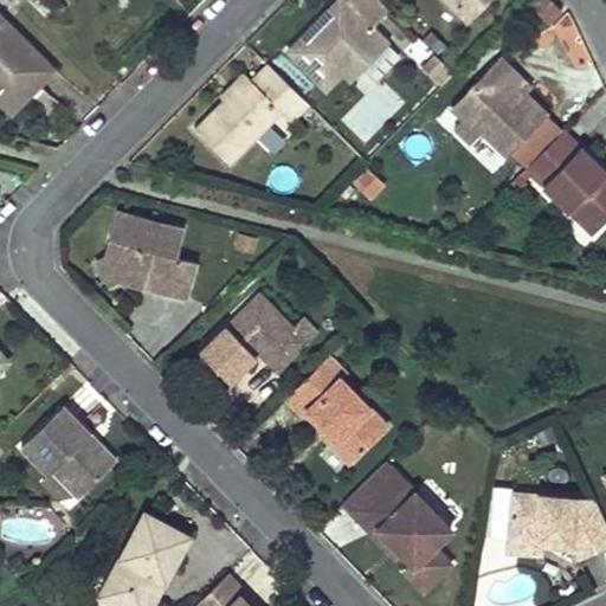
[(333,4),(285,52),(324,91),(340,76),(353,62),(361,71),(388,45),(372,30),(389,12),(378,0),(346,0),(345,1),(337,8),(333,4)]
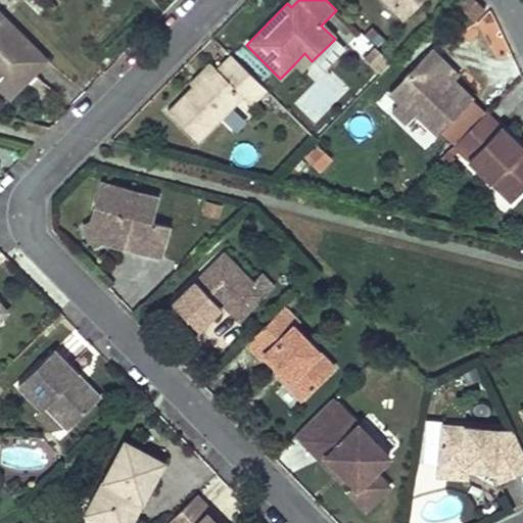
[(385,0),(405,19),(423,0),(385,0)]
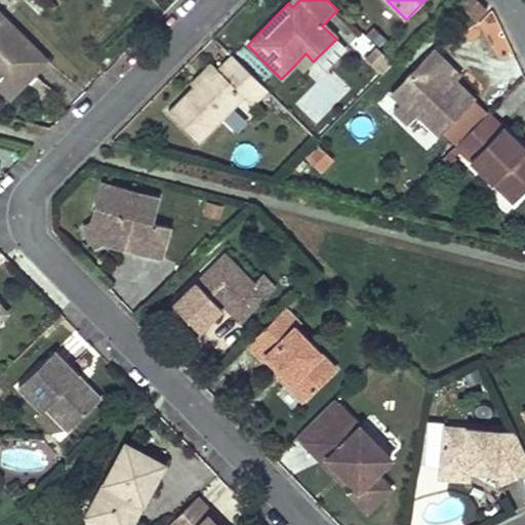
[(472,0),(459,0),(456,4),(474,23),(485,11),(472,0)]
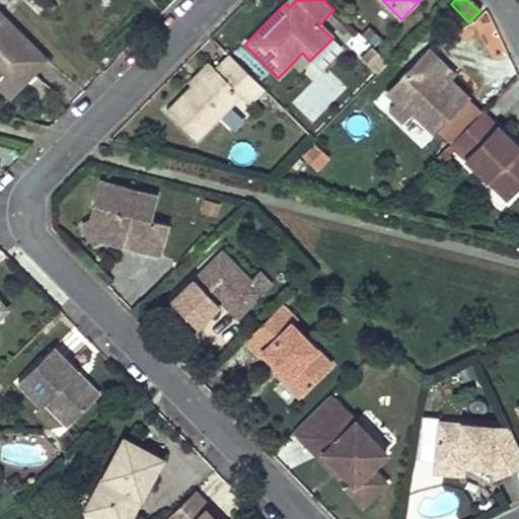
[(0,16),(0,86),(0,87),(9,96),(45,61),(0,16)]
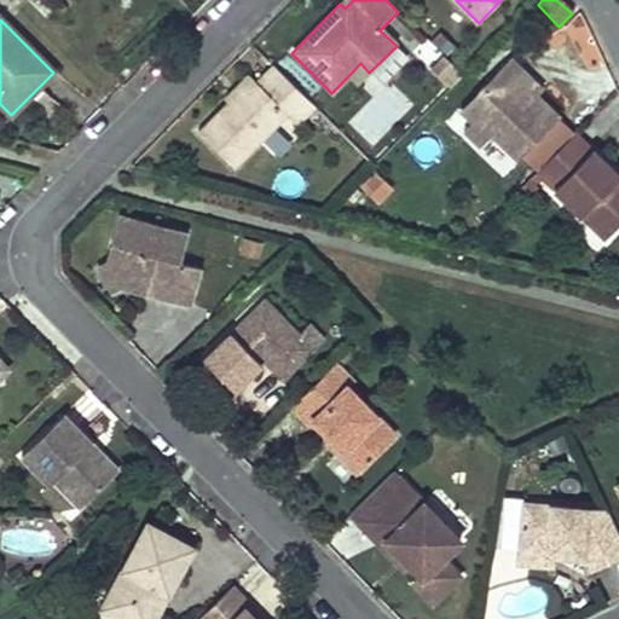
[(449,74),(458,40),(428,32),(418,65),(449,74)]
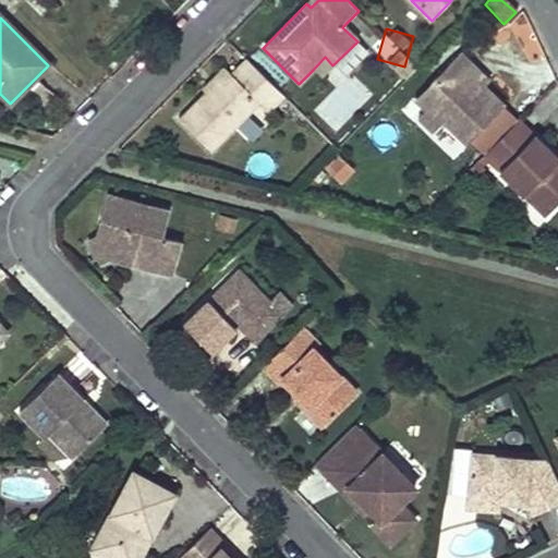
[(358,44),(332,71),(342,80),(367,52),(358,44)]
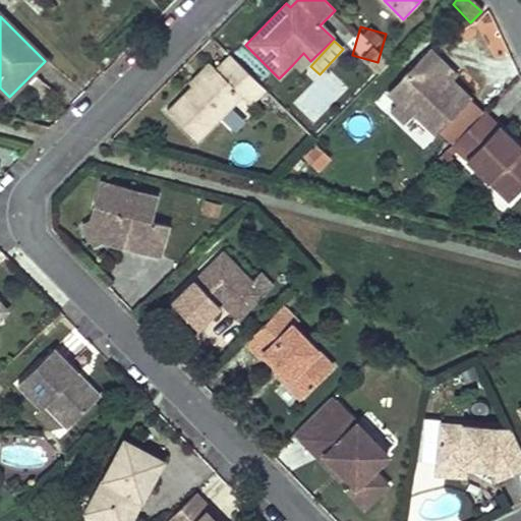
[(303,53),(292,65),(300,72),(310,61),(303,53)]
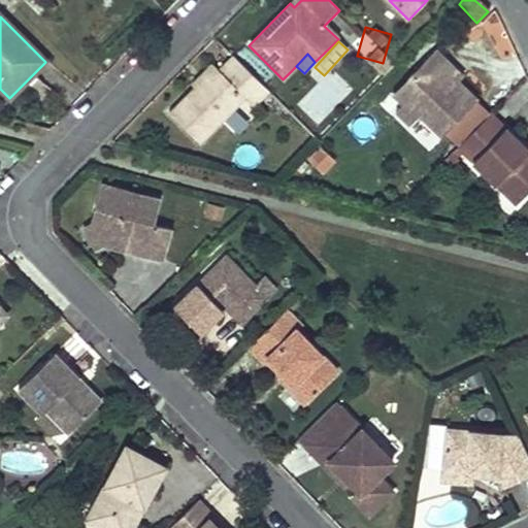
[(434,56),(392,98),(400,106),(402,109),(415,122),(419,118),(439,138),(473,104),(457,87),(441,71),(447,66),(443,64),(434,56)]
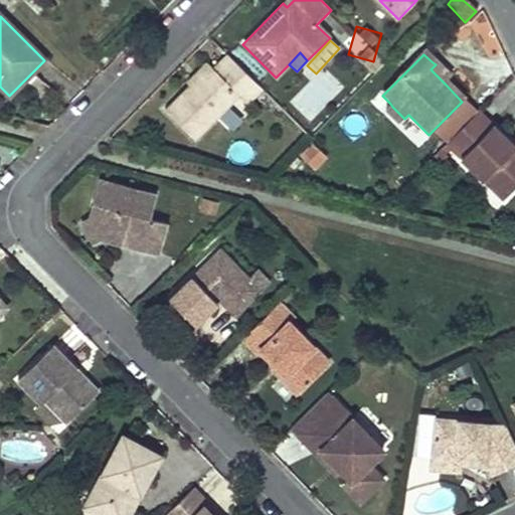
[(209,66),(165,111),(194,140),(238,95),(246,104),(262,89),(228,56),(213,70),(209,66)]
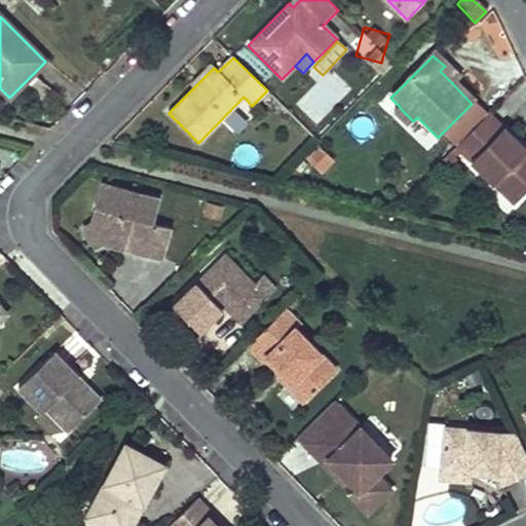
[(445,66),(440,71),(455,86),(460,82),(445,66)]
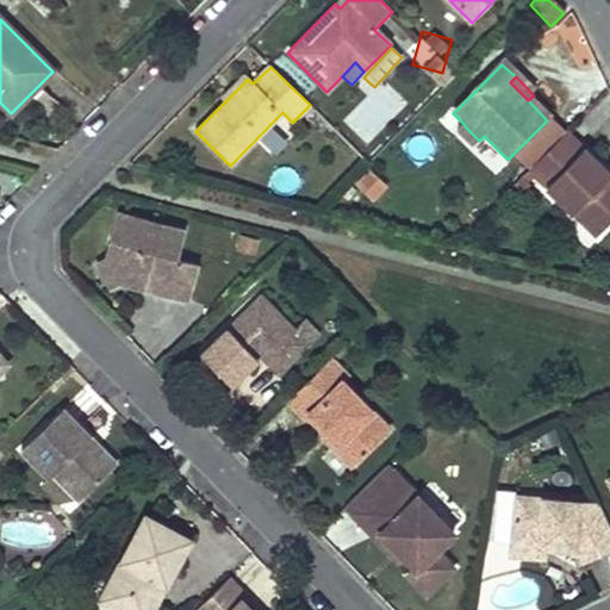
[(479,141),(465,126),(458,134),(472,148),(479,141)]
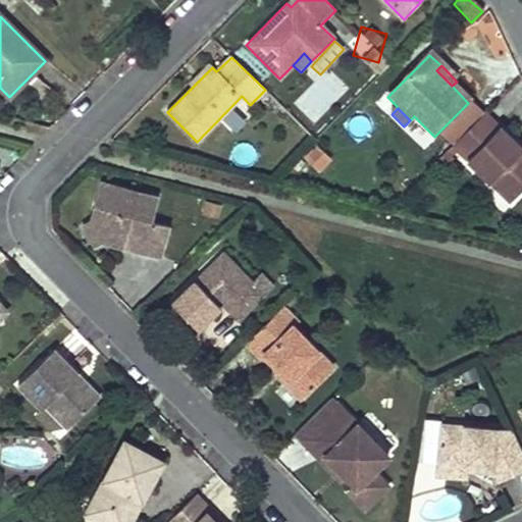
[(521,151),(483,113),(450,147),(505,199),(521,180),(521,151)]
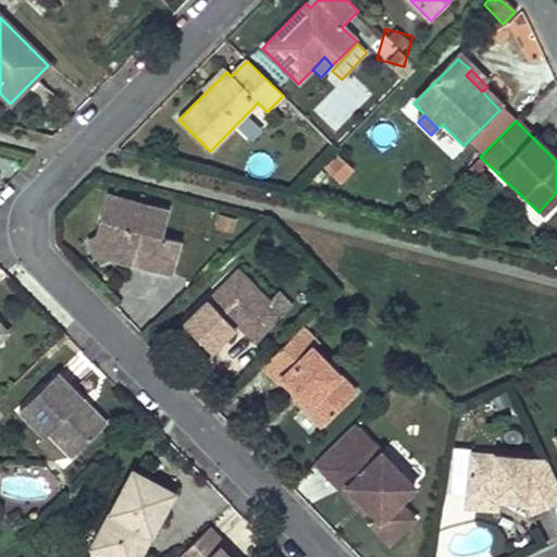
[(336,152),(323,168),(342,183),(355,166),(336,152)]
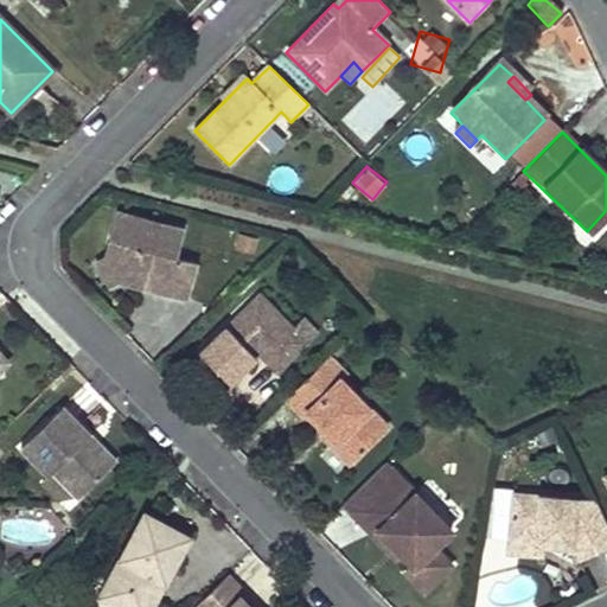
[(119,212),(106,259),(117,279),(185,296),(195,263),(174,257),(181,230),(119,212)]
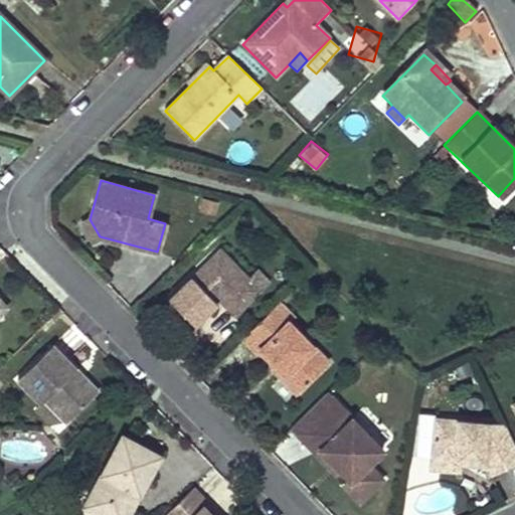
[(92,240),(100,236),(90,219),(81,223),(92,240)]
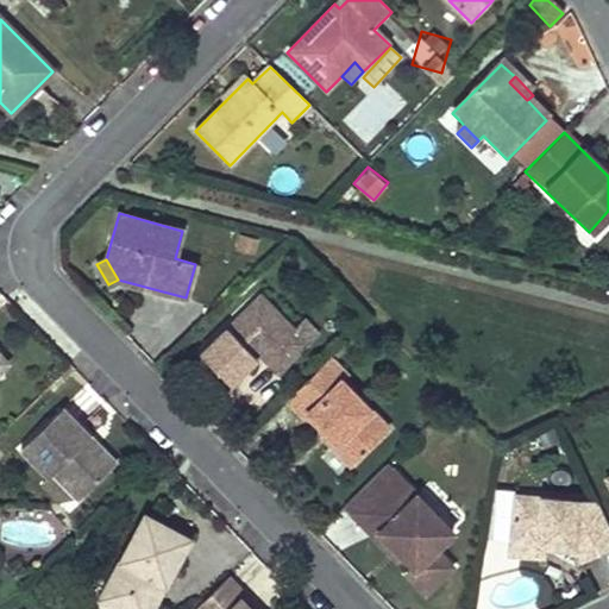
[(232,384),(253,363),(249,359),(257,351),(261,356),(277,374),(303,349),(292,334),(295,331),(262,295),(202,353),(214,366),(232,384)]
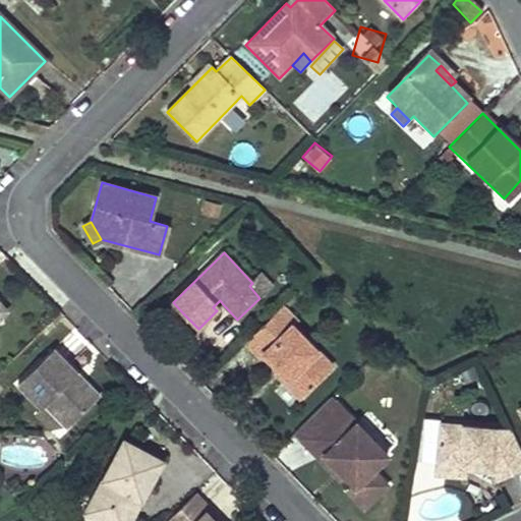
[(220,300),(213,307),(217,310),(223,304),(220,300)]
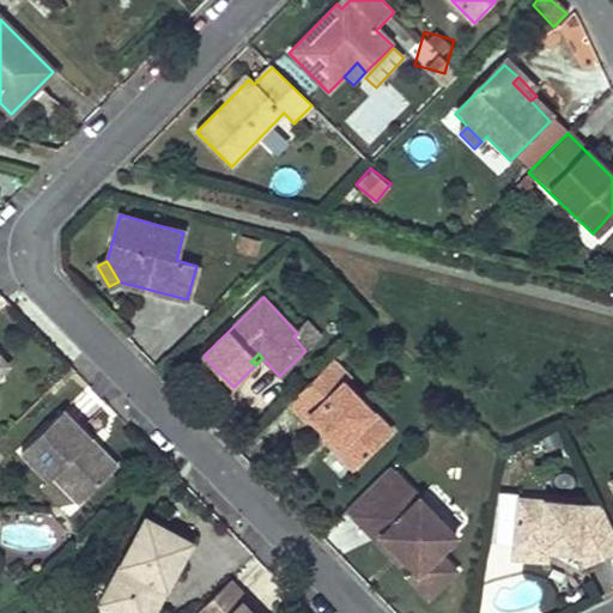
[(332,359),(289,401),(307,418),(310,416),(337,442),(333,445),(351,465),(389,428),(343,381),(347,376),(332,359)]
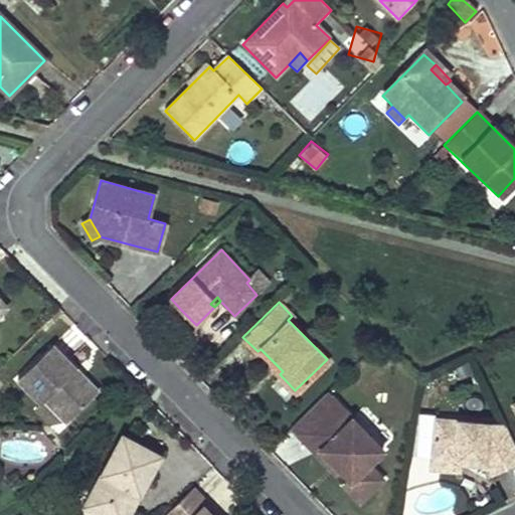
[(78,380),(71,371),(75,368),(51,344),(15,380),(39,403),(43,400),(64,423),(98,391),(82,376),(78,380)]
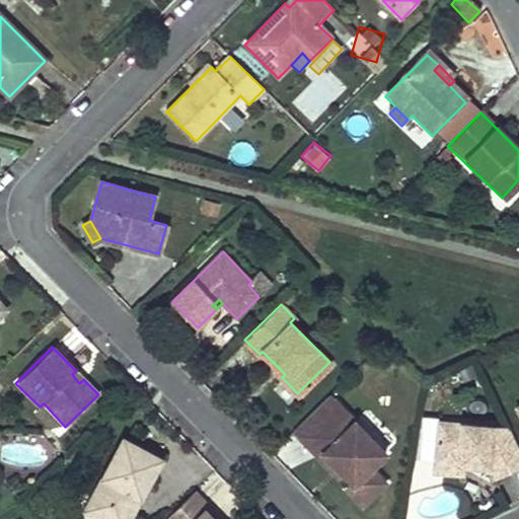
[(76,371),(72,374),(79,383),(83,379),(76,371)]
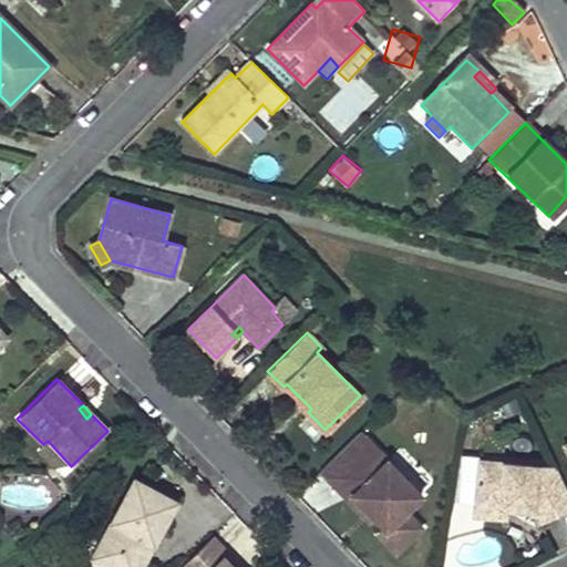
[(381,533),(380,534),(397,550),(421,526),(405,511),(421,494),(360,431),(320,471),(336,486),(354,467),(367,480),(352,494),(385,527),(381,533)]
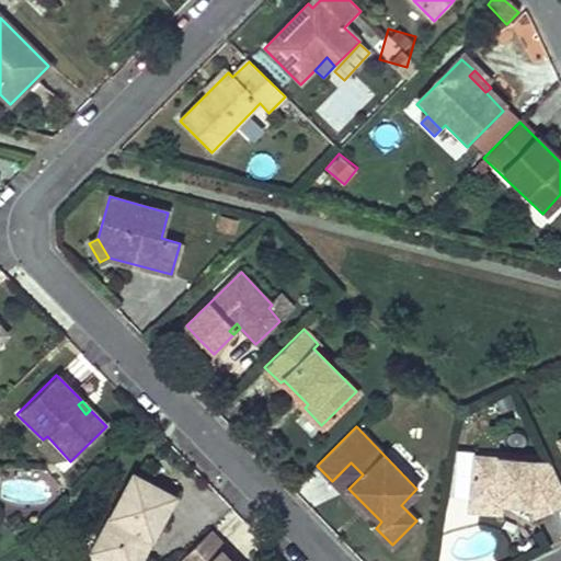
[(473,455),(469,500),(500,503),(529,505),(536,519),(560,507),(560,483),(551,462),(473,455)]
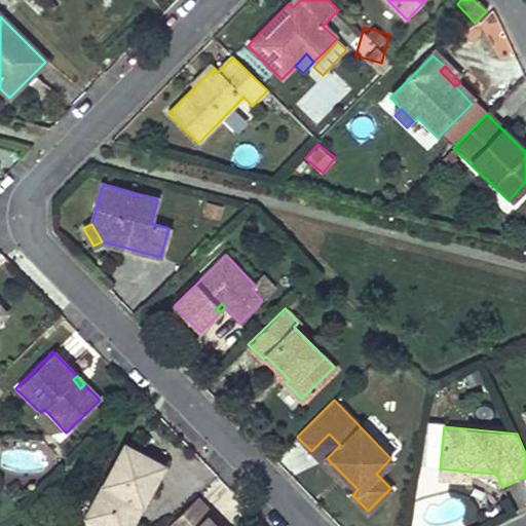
[(137,499),(144,503),(163,464),(124,444),(86,518),(102,525),(132,525),(138,515),(130,511),(137,499)]
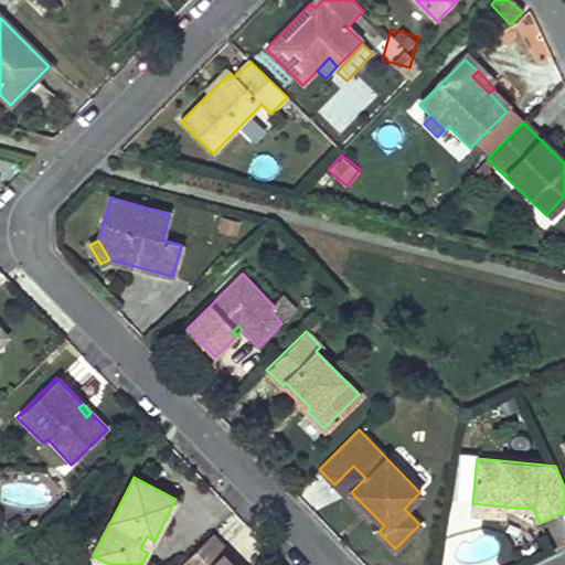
[(384,525),(351,492),(347,497),(380,531),(384,525)]
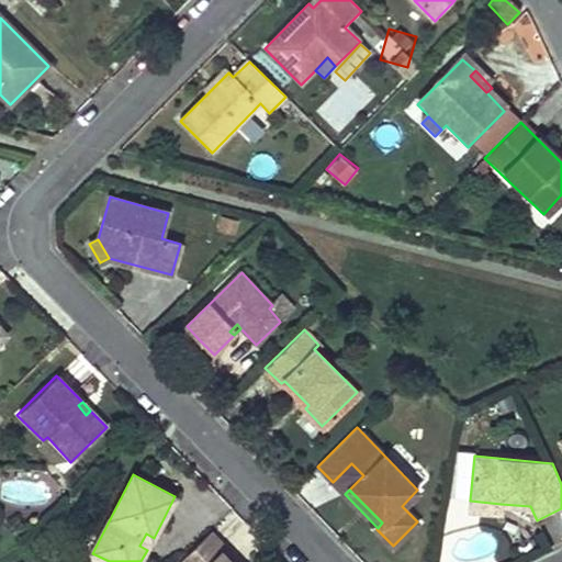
[(501,504),(470,501),(470,510),(501,514),(501,504)]
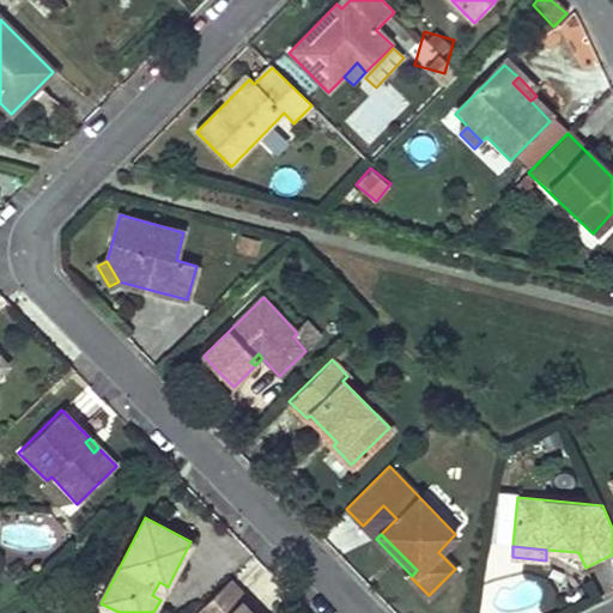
[(152,595),(161,600),(168,587),(159,582),(152,595)]
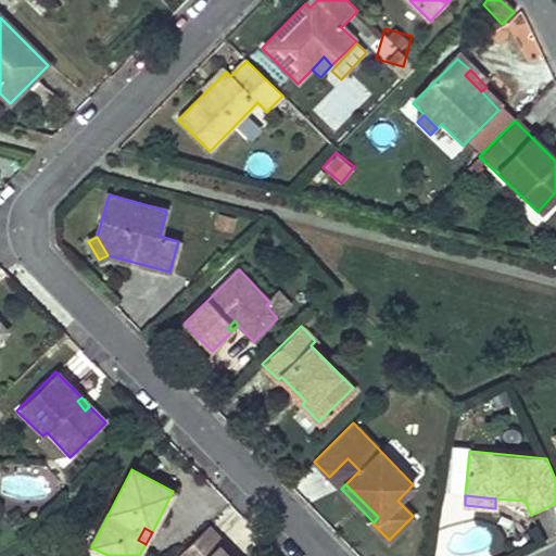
[(219,555),(217,553),(222,548),(225,545),(207,528),(178,555),(219,555)]
